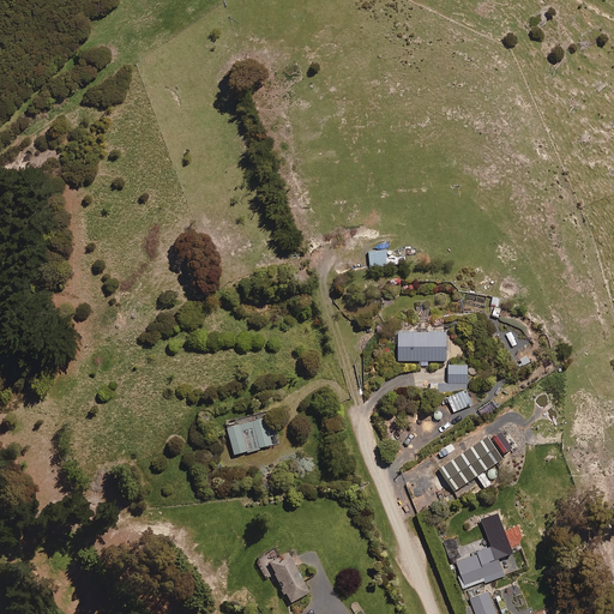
[(389,265),(387,259),(399,259),(399,248),(369,250),(369,265),(389,265)]
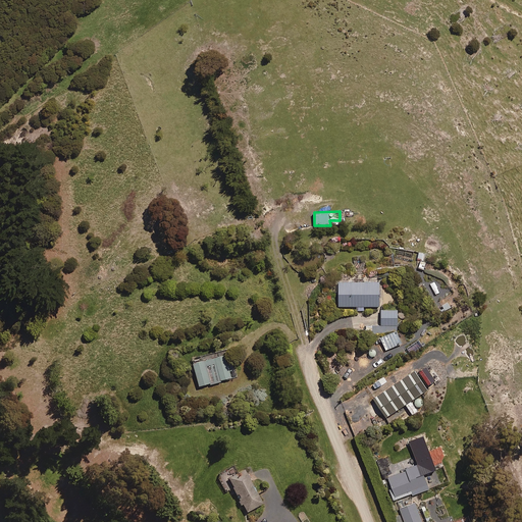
[(425,254),(419,252),(417,260),(420,261),(418,269),(425,271),(428,263),(423,261),(425,254)]
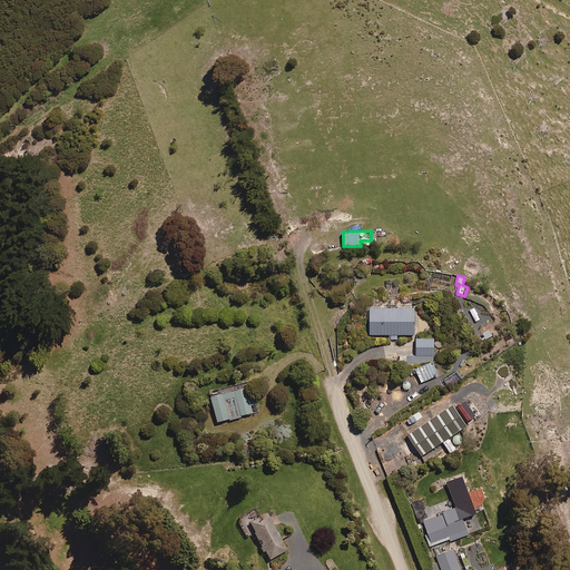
[(415,334),(415,307),(370,308),(371,335),(415,334)]
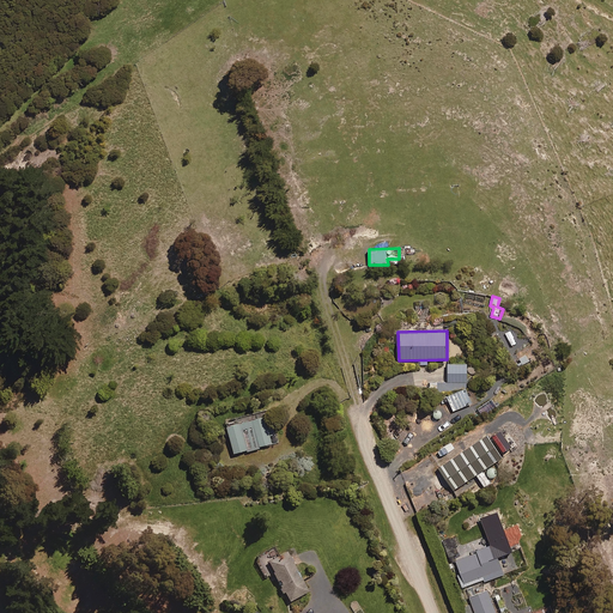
[(467,382),(467,364),(448,364),(449,382),(467,382)]
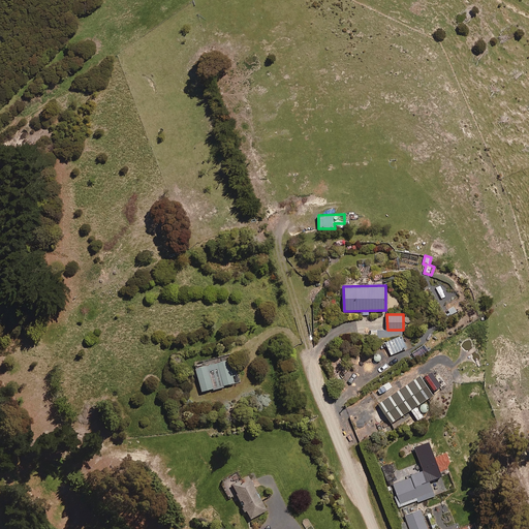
[(389,354),(407,349),(404,336),(385,341),(389,354)]
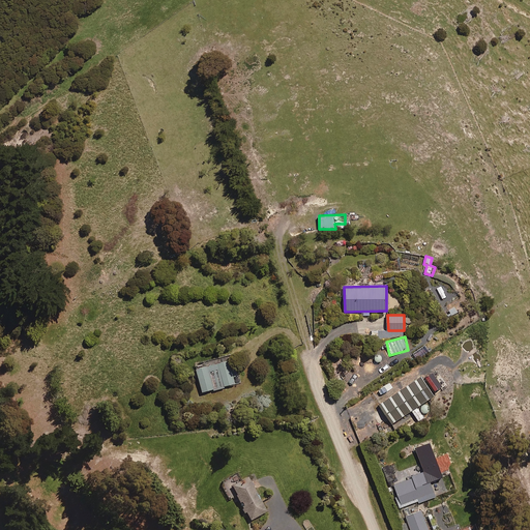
[(203,391),(239,383),(233,356),(207,362),(208,364),(197,366),(203,391)]
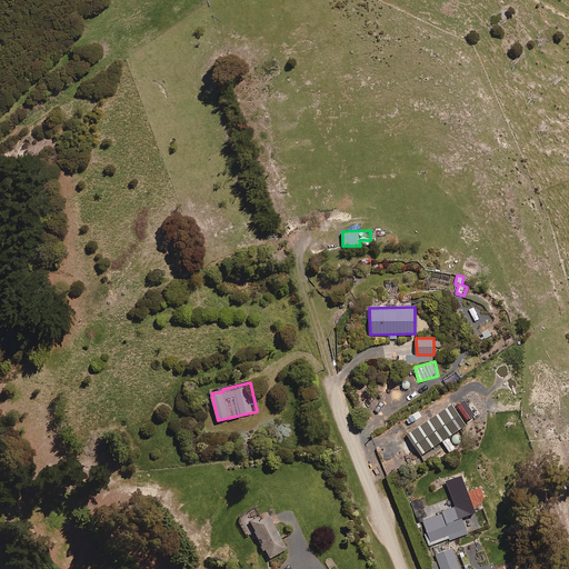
[(421,456),(467,426),(453,405),(407,435),(421,456)]
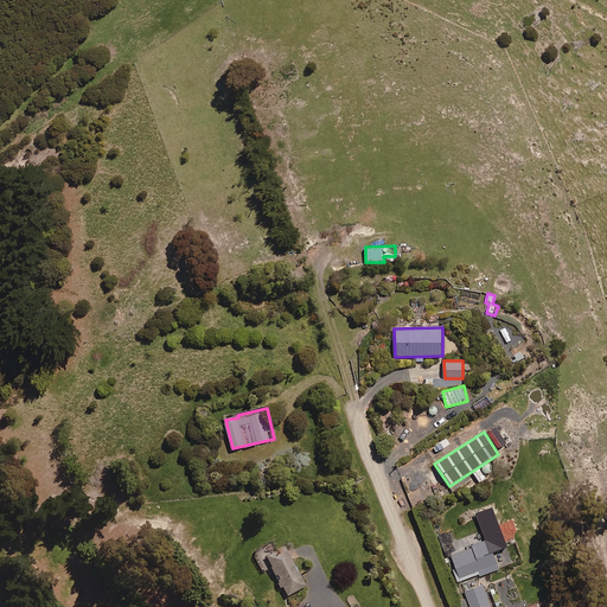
[(468,543),(471,549),(452,556),(461,581),(480,574),(480,576),(499,569),(487,536),(468,543)]
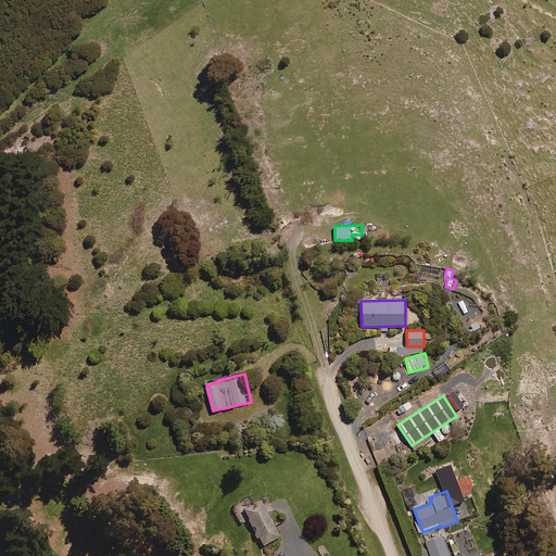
[(261,501),(252,505),(249,498),(232,508),(240,523),(249,519),(263,546),(280,538),(261,501)]
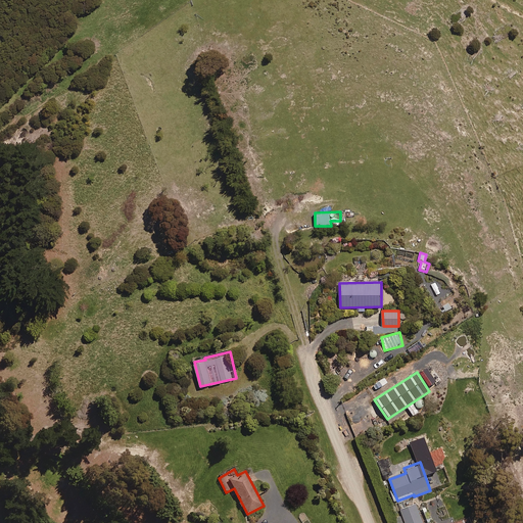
[(402,515),(393,518),(394,522),(424,522),(418,504),(400,510),(402,515)]
